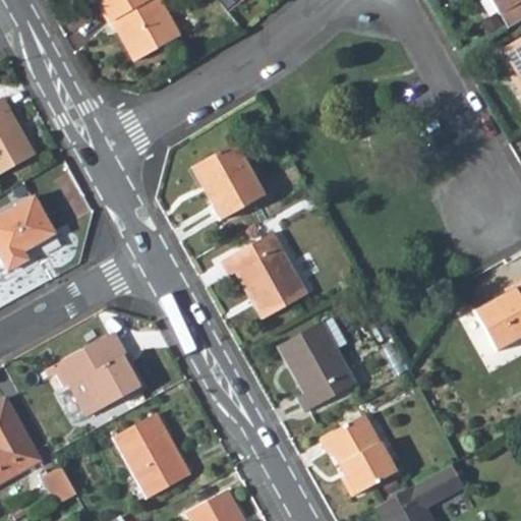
[(94,0),(106,22),(109,20),(114,17),(119,26),(114,29),(132,60),(176,37),(156,0),(94,0)]
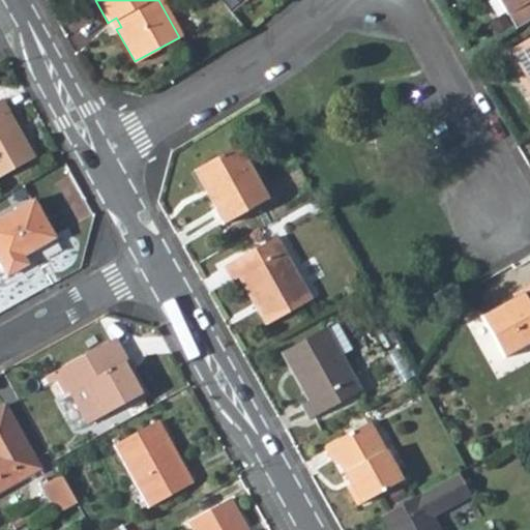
[(529,0),(499,0),(518,28),(529,20),(529,0)]
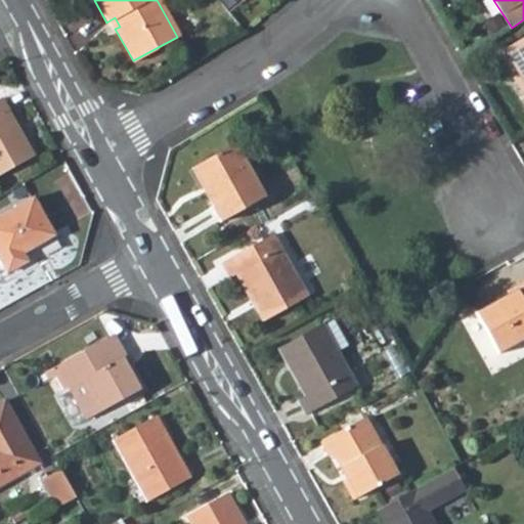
[(115,17),(110,20),(115,29),(120,27),(115,17)]
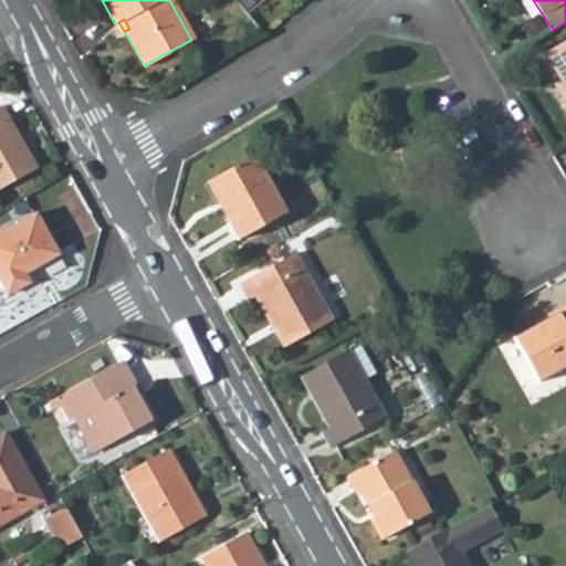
[(565,39),(536,58),(565,105),(565,39)]
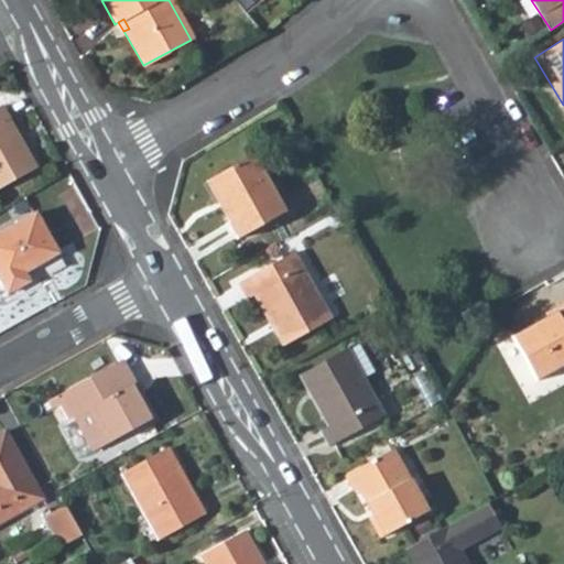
[(46,176),(15,115),(0,122),(0,190),(4,198),(46,176)]
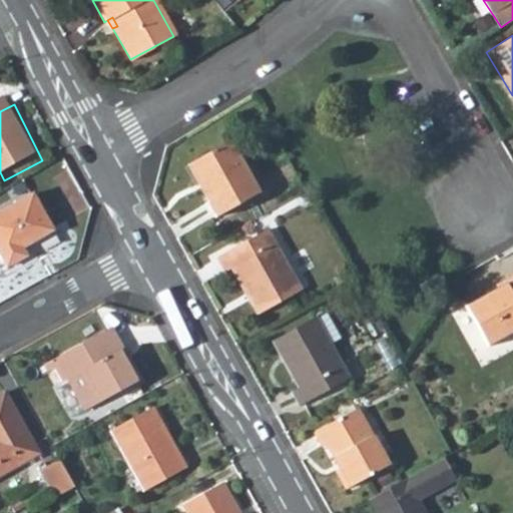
[(190,162),(209,197),(204,200),(214,218),(258,195),(227,142),(190,162)]
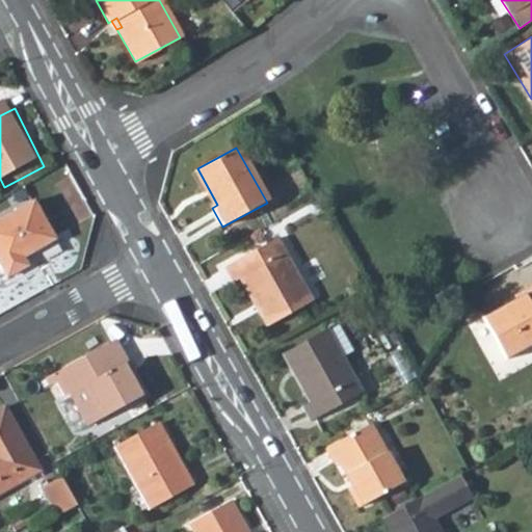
[(197,168),(192,171),(212,208),(217,205),(197,168)]
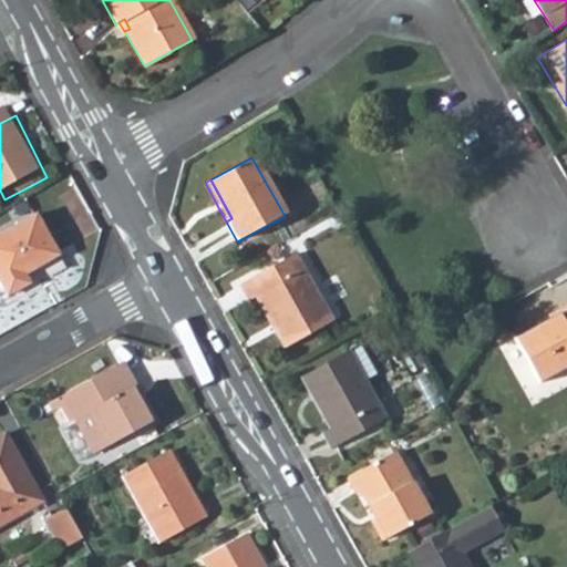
[(65,265),(43,225),(0,246),(0,279),(13,305),(35,292),(31,284),(65,265)]
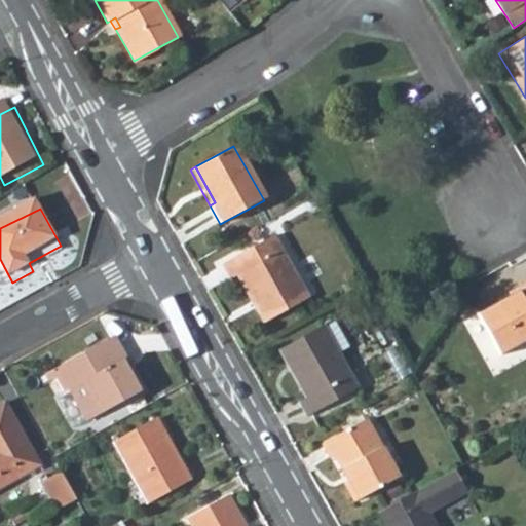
[(306,298),(272,235),(220,265),(228,278),(235,274),(262,323),(306,298)]
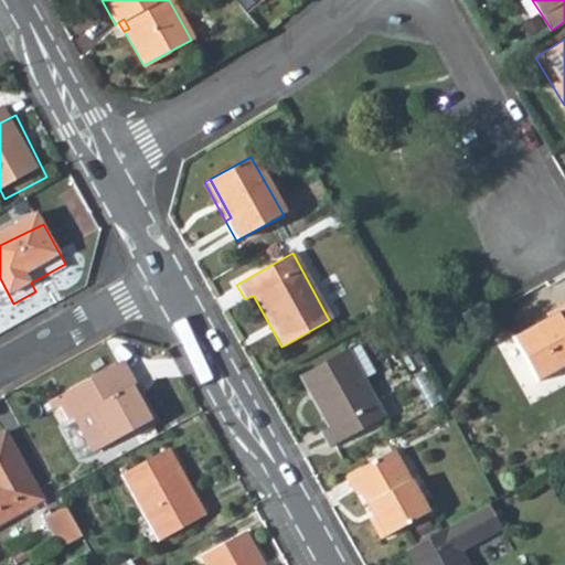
[(564,299),(552,308),(554,311),(512,336),(537,380),(564,363),(564,299)]
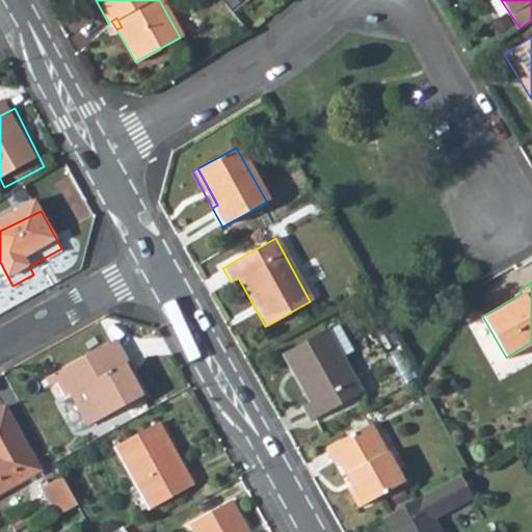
[(352,351),(338,324),(282,355),(308,403),(301,407),(311,423),(362,395),(341,357),(352,351)]
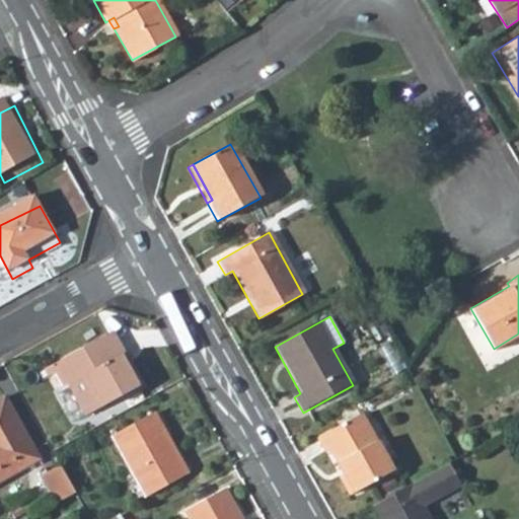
[(89,424),(142,394),(114,342),(61,370),(89,424)]
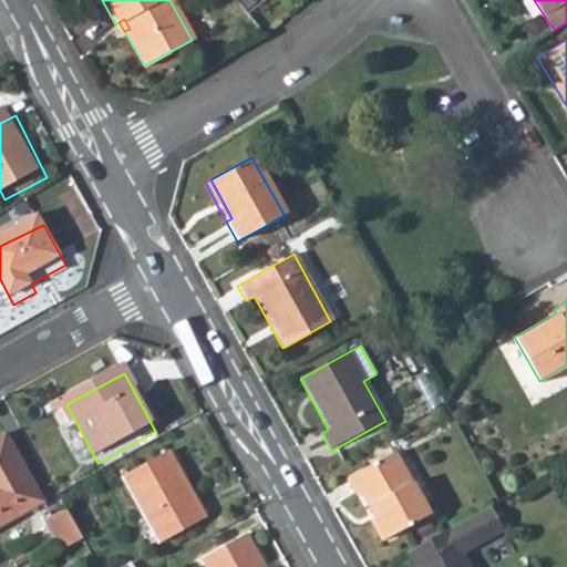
[(0,524),(44,501),(10,437),(0,443),(0,524)]
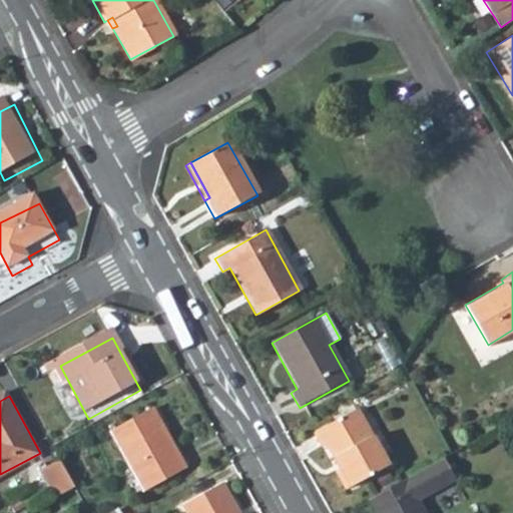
[(386,468),(355,411),(312,435),(320,449),(325,446),(339,471),(334,474),(343,491),(386,468)]
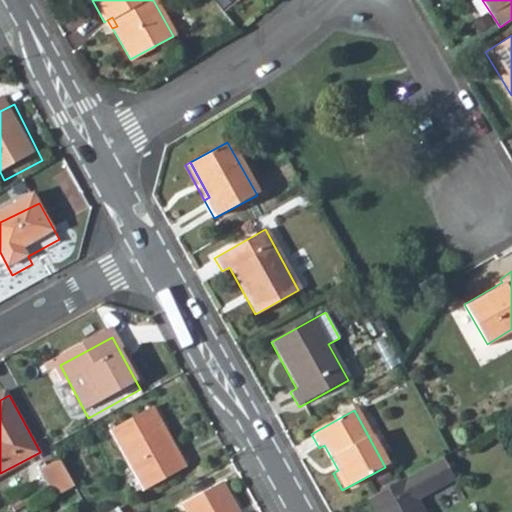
[(170,454),(176,450),(158,417),(118,439),(149,495),(189,474),(181,461),(176,463),(170,454)]
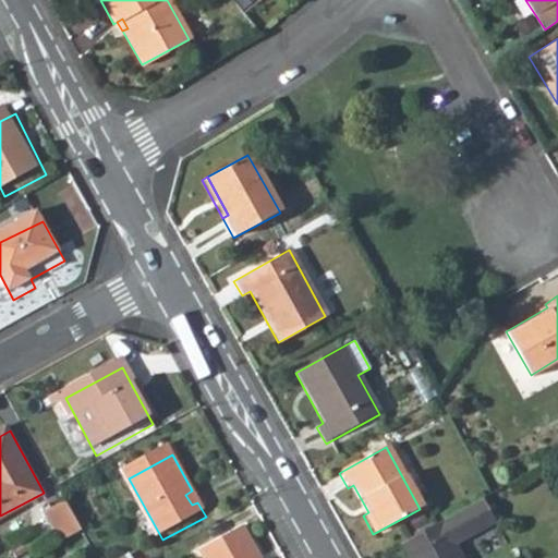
[(399,544),(405,557),(458,557),(451,545),(493,522),(480,499),(399,544)]
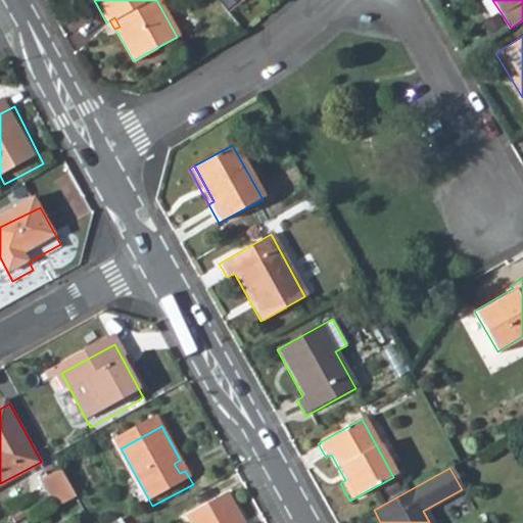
[(59,510),(80,498),(63,470),(43,481),(59,510)]
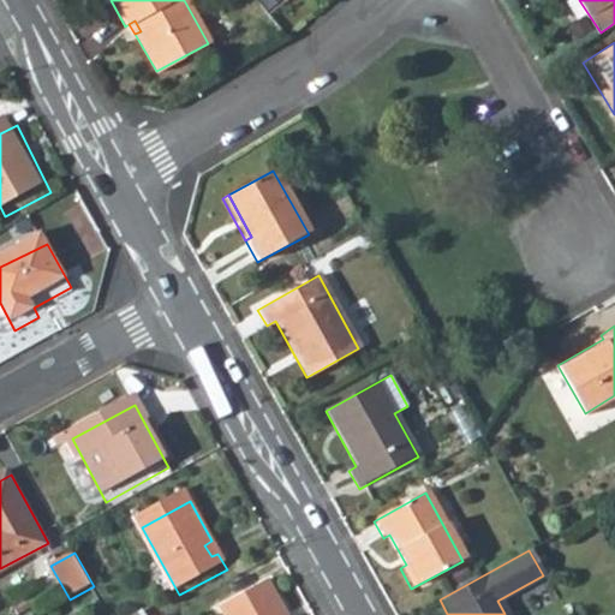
[(284,614),(270,589),(224,613),(224,614),(284,614)]
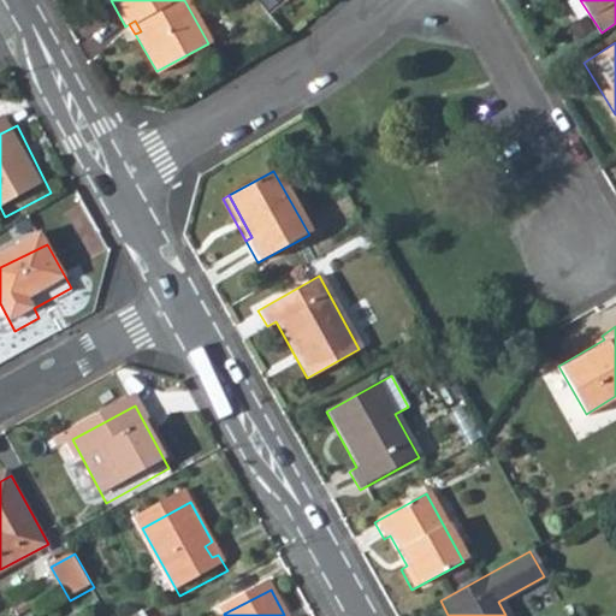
All buildings are outlined.
